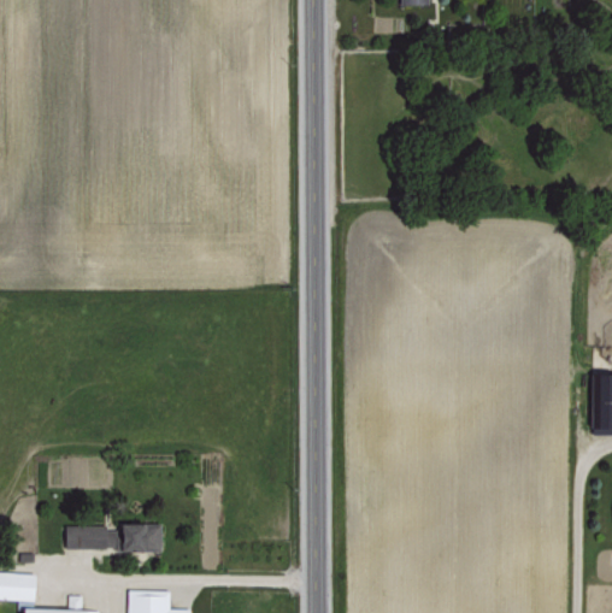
[(595,428),(611,426),(611,373),(596,373),(595,428)]
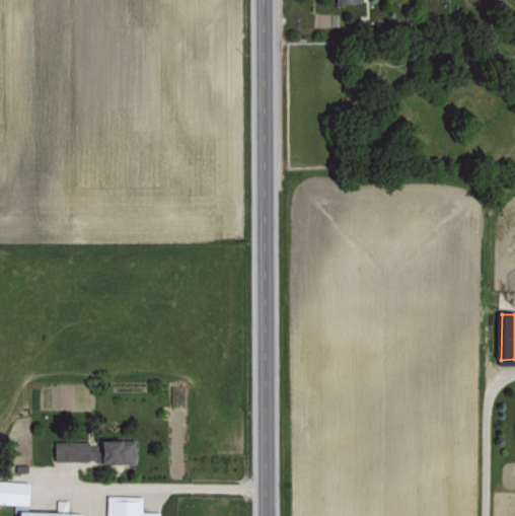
[(90,442),(55,443),(56,461),(100,461),(100,464),(137,464),(136,441),(90,442)]
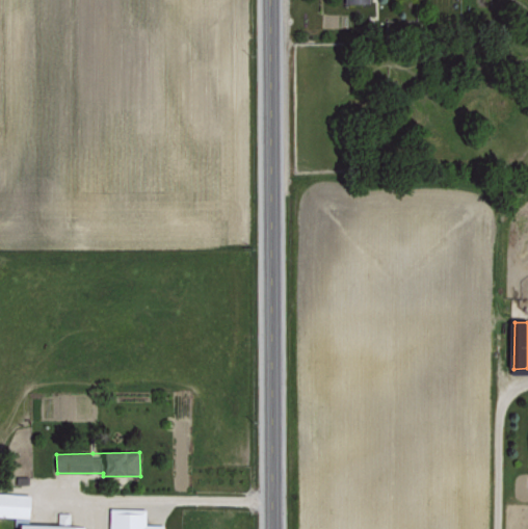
[(0,518),(31,519),(32,496),(0,494),(0,518)]
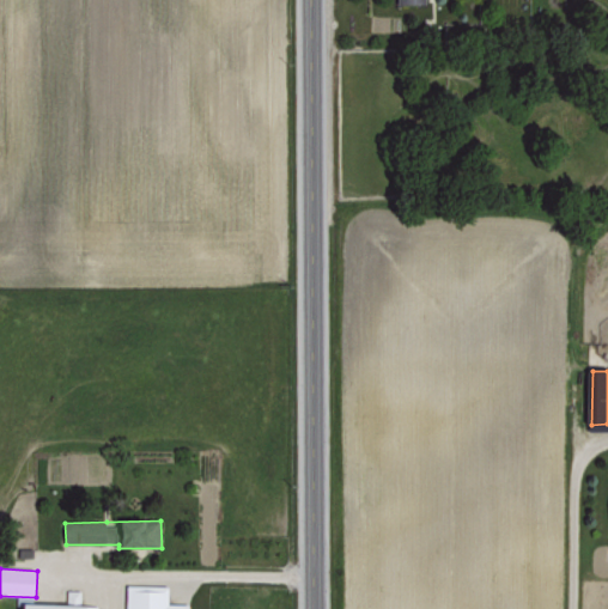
[(190,608),(190,606),(169,606),(170,588),(128,586),(127,608),(190,608)]
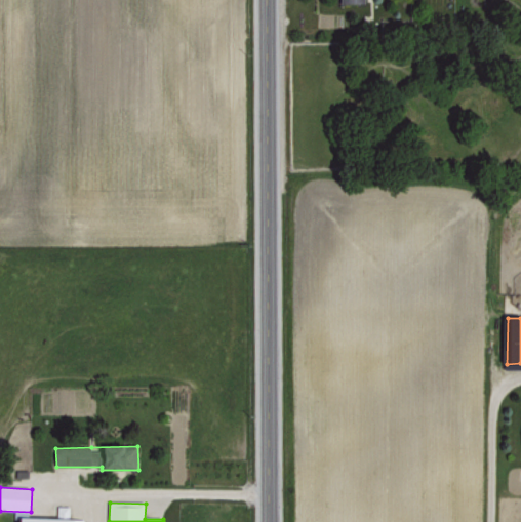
[(86,521),(86,520),(70,520),(71,508),(59,508),(58,519),(19,518),(18,521),(86,521)]
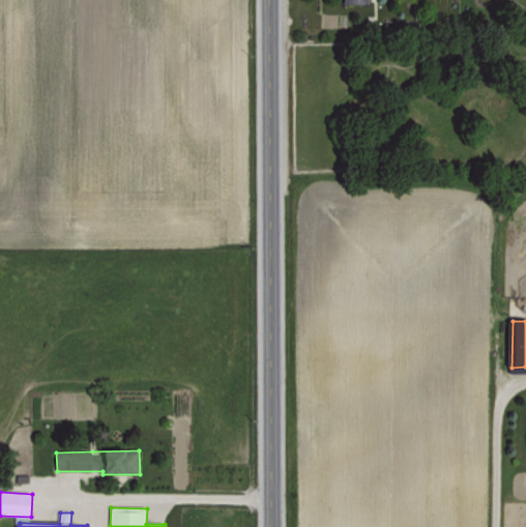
All buildings are outlined.
